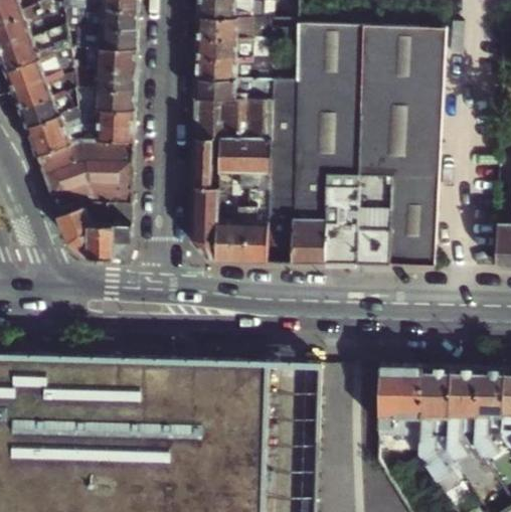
[(0,24),(59,2),(58,0),(1,0),(0,0),(0,24)]
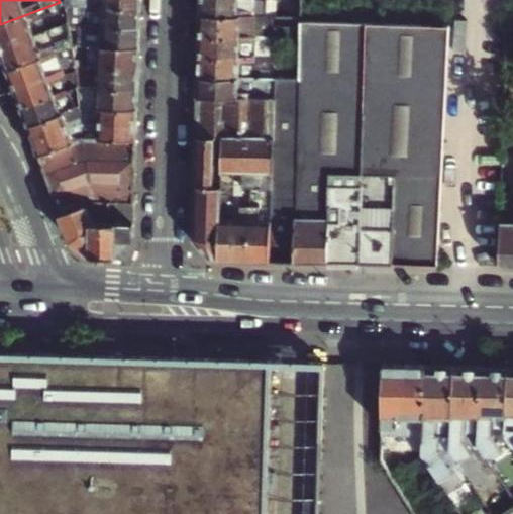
[(59,0),(60,2),(60,6),(137,9),(137,0),(59,0)]
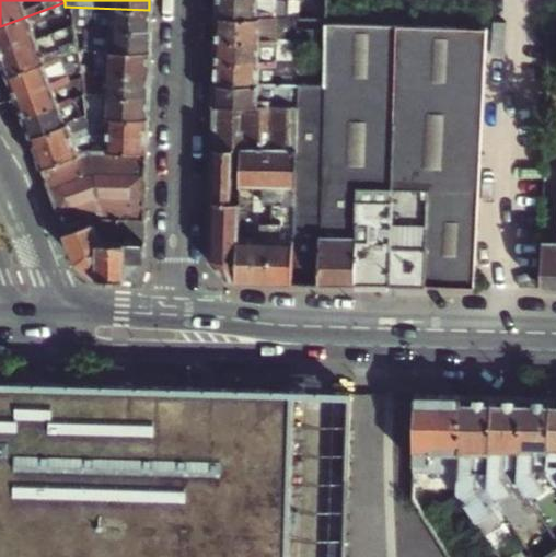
[(213,0),(213,19),(284,21),(285,2),(284,0),(213,0)]
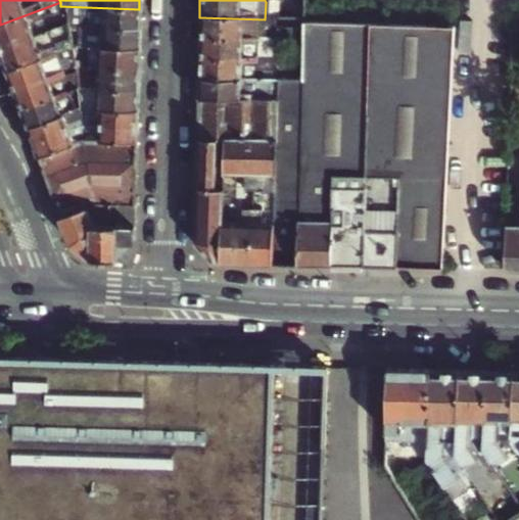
[(60,6),(60,2),(0,25),(0,49),(44,33),(42,24),(54,19),(62,16),(60,6)]
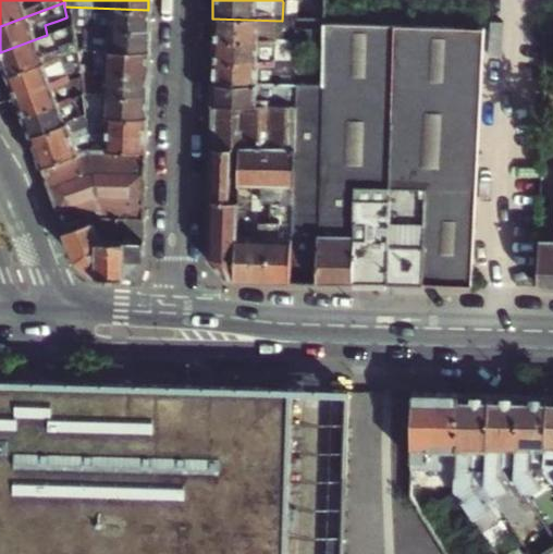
[(68,26),(69,28),(147,31),(148,10),(64,7),(66,17),(68,26)]
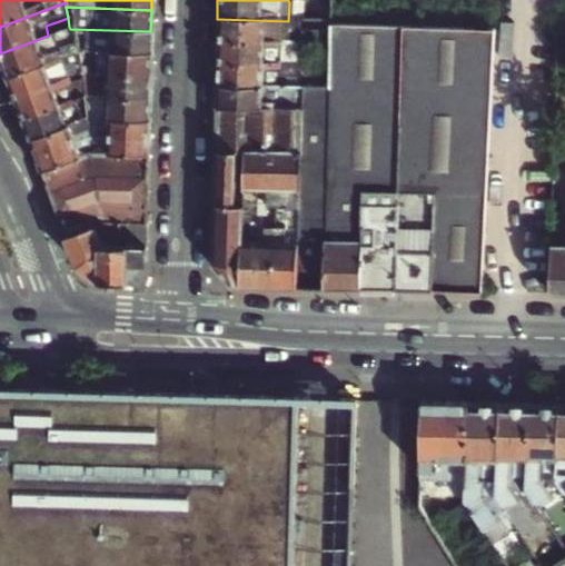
[(217,19),(216,42),(294,45),(295,21),(288,21),(217,19)]
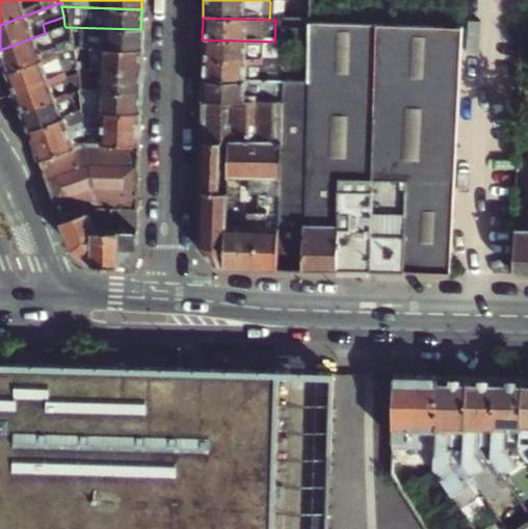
[(58,28),(55,20),(43,24),(45,33),(58,28)]
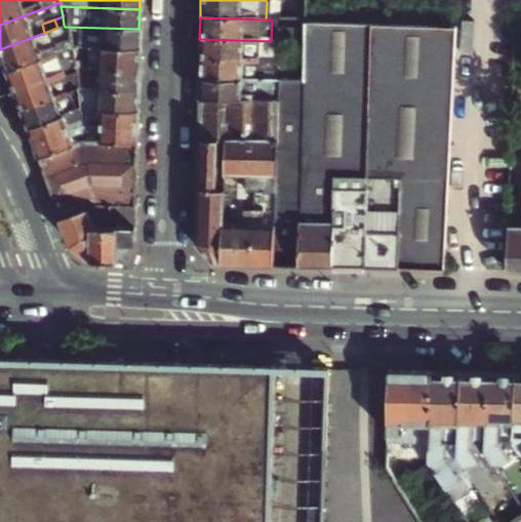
[(303,24),(303,21),(288,21),(288,42),(302,42),(303,24)]
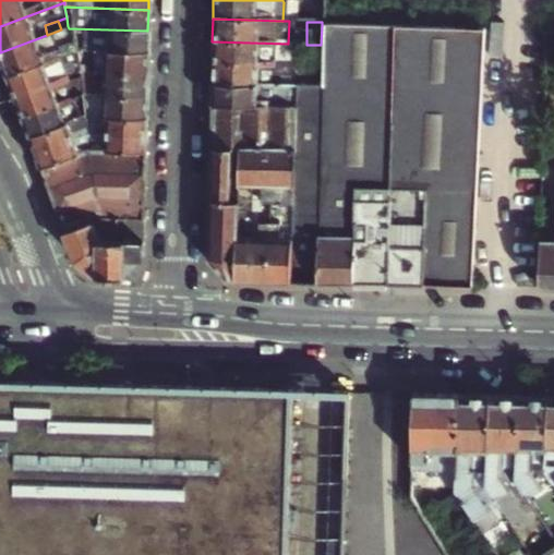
[(294,86),(293,152),(291,205),(290,284),(423,287),(425,118),(356,117),(356,26),(322,25),(321,45),(321,65),(320,77),(320,87),(296,86),(294,86)]
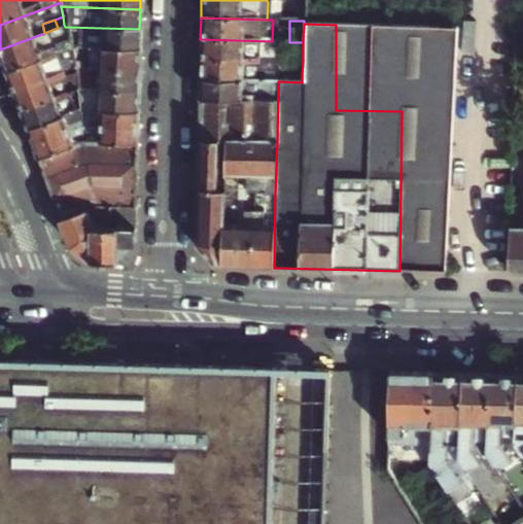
[(6,73),(68,51),(68,45),(65,27),(64,25),(58,28),(60,38),(48,42),(44,33),(0,49),(0,57),(6,73)]
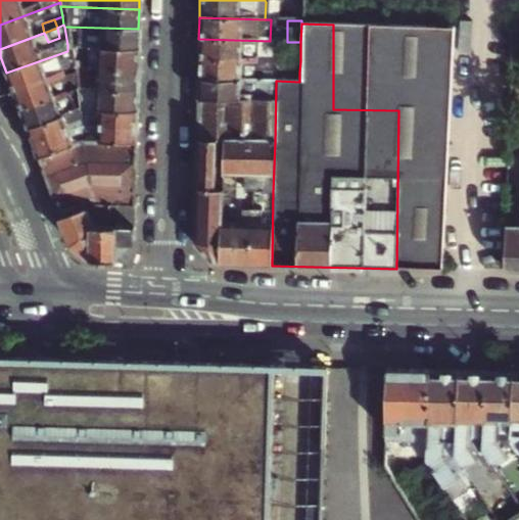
[(398,110),(446,111),(452,28),(333,25),(333,109),(398,110)]
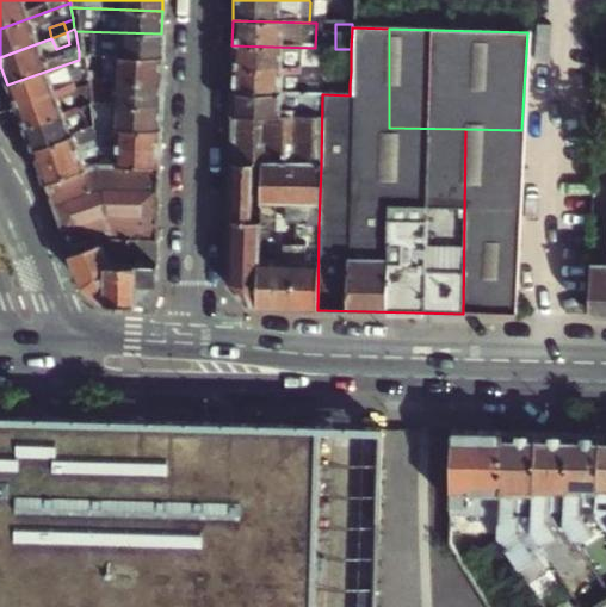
[(161,33),(75,31),(79,53),(161,56),(161,33)]
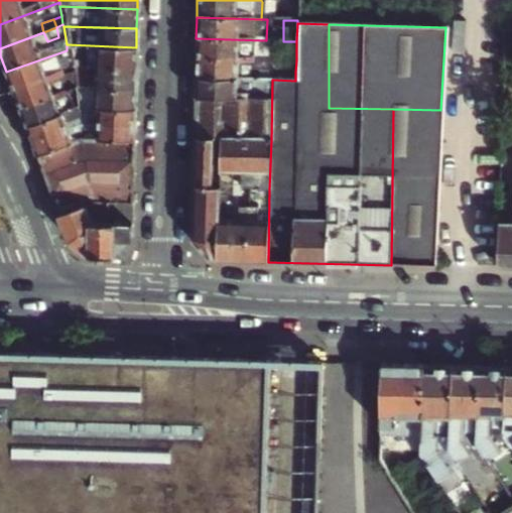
[(266,40),(196,38),(196,58),(278,60),(283,60),(296,60),(296,41),(283,41),(271,40),(271,47),(266,46),(266,40)]
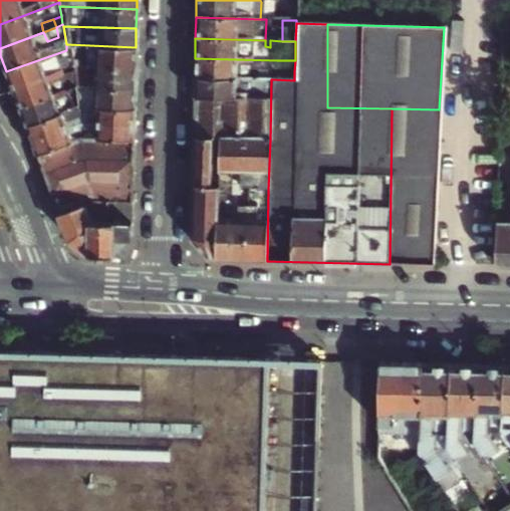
[(136,47),(66,44),(66,50),(68,59),(77,59),(77,66),(83,66),(92,66),(135,68),(136,47)]
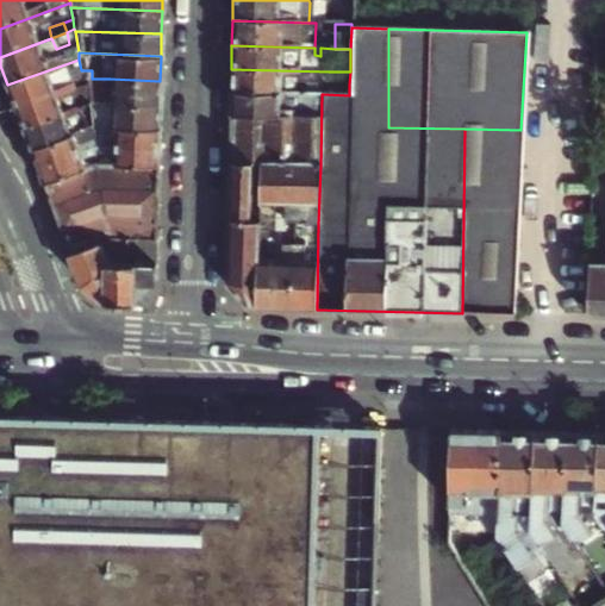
[(81,70),(79,60),(7,85),(16,108),(67,89),(63,79),(73,75),(74,81),(75,87),(83,83),(82,77),(81,70)]
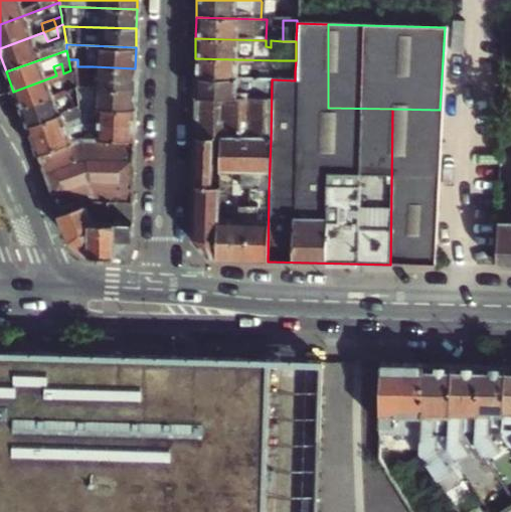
[(278,60),(195,58),(194,77),(272,79),(273,79),(273,66),(278,66),(278,60)]
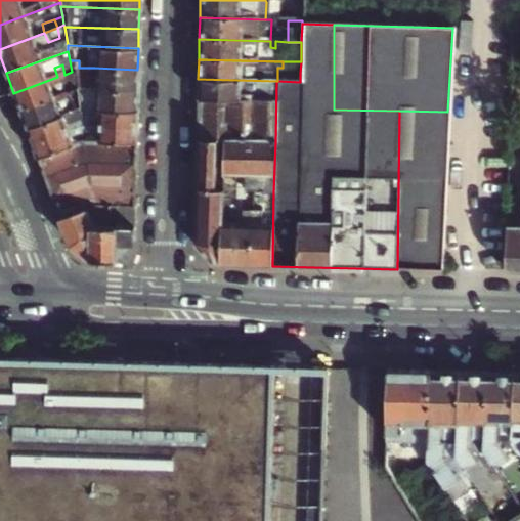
[(301,61),(288,61),(288,72),(300,73),(301,61)]
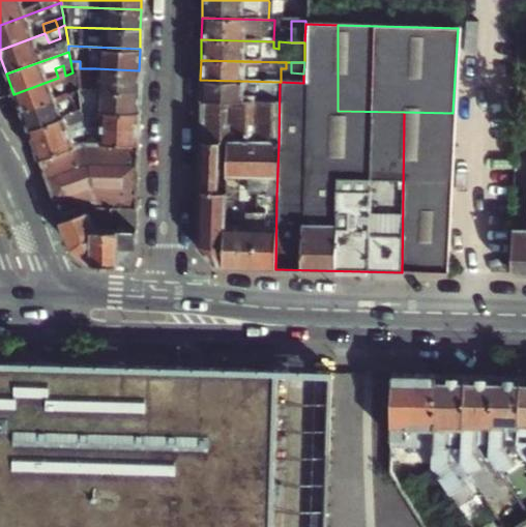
[(86,77),(86,68),(80,68),(71,67),(72,72),(75,88),(138,91),(139,70),(95,68),(95,77),(86,77)]
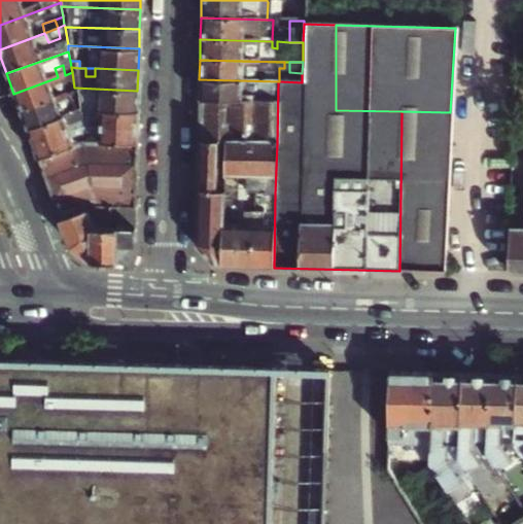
[(65,75),(58,77),(13,94),(21,111),(66,95),(65,91),(69,89),(70,93),(75,92),(74,88),(72,72),(65,75)]
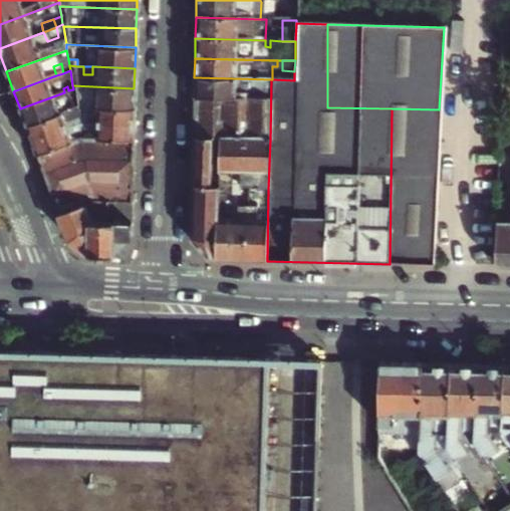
[(270,140),(271,79),(194,77),(193,138),(218,139),(270,140)]
